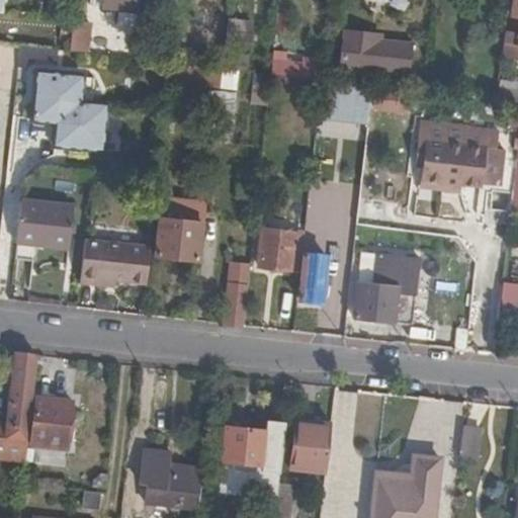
[(136,11),(136,0),(103,0),(103,8),(118,9),(136,11)]
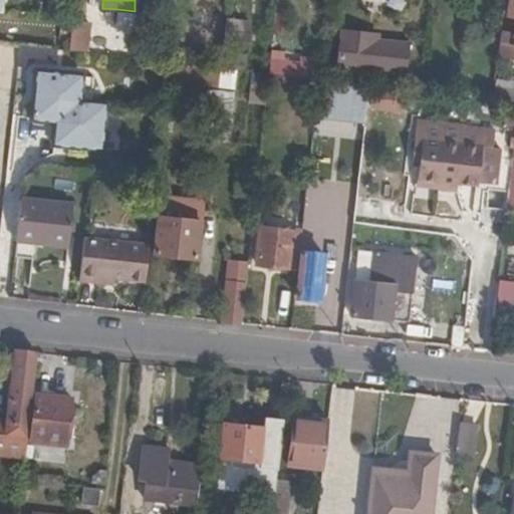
[(117,9),(116,22),(134,24),(135,11),(117,9)]
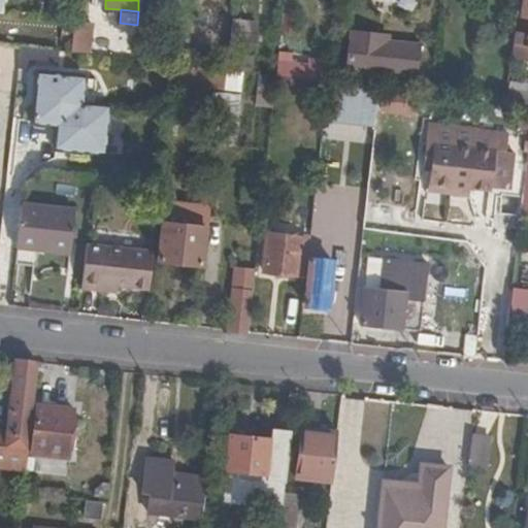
[(90,55),(93,24),(74,22),(74,23),(71,53),(90,55)]
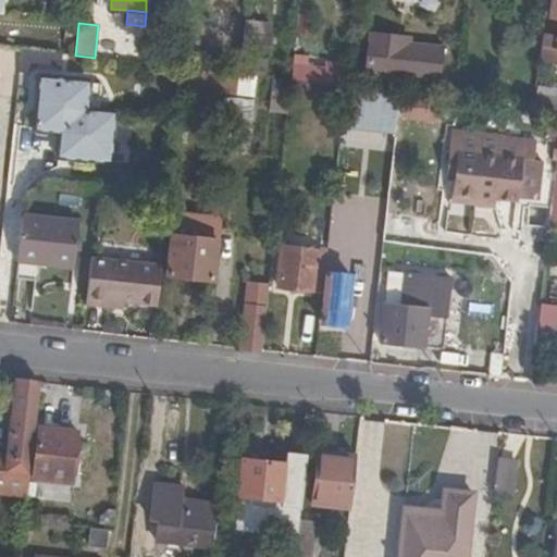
[(270,31),(247,27),(243,72),(265,74),(270,31)]
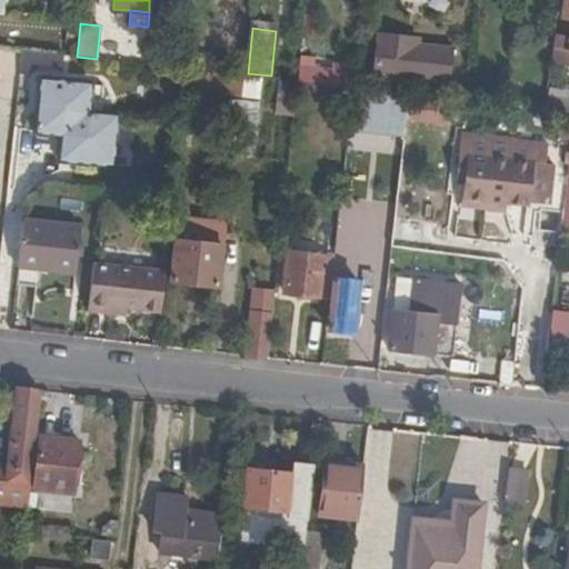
[(419,41),(376,35),(370,76),(449,87),(455,51),(419,47),(419,41)]
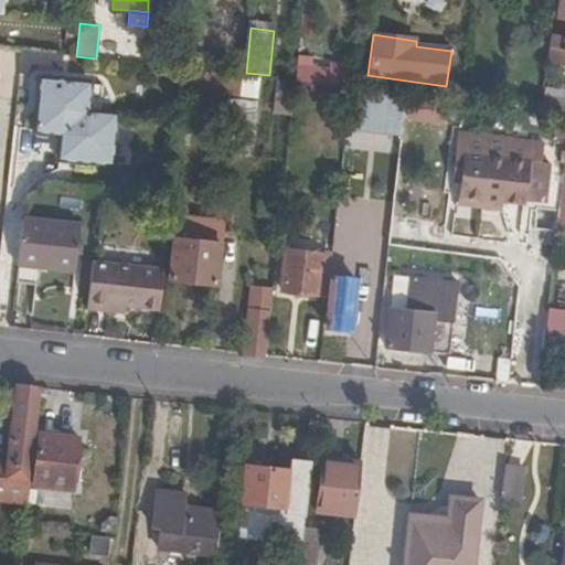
[(22,52),(19,76),(29,76),(30,65),(60,67),(62,57),(22,52)]
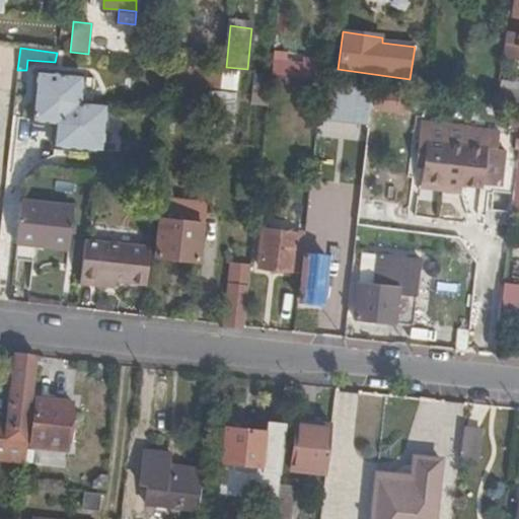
[(304,77),(304,60),(273,59),(272,76),(304,77)]
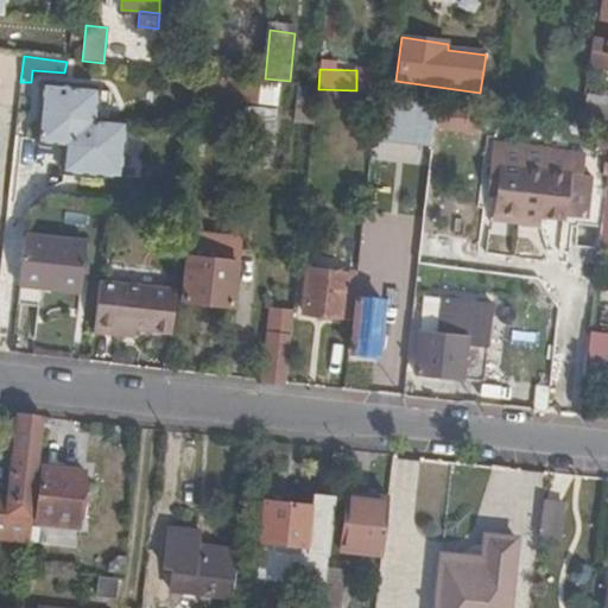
[(170,73),(170,81),(198,83),(200,76),(173,73),(170,73)]
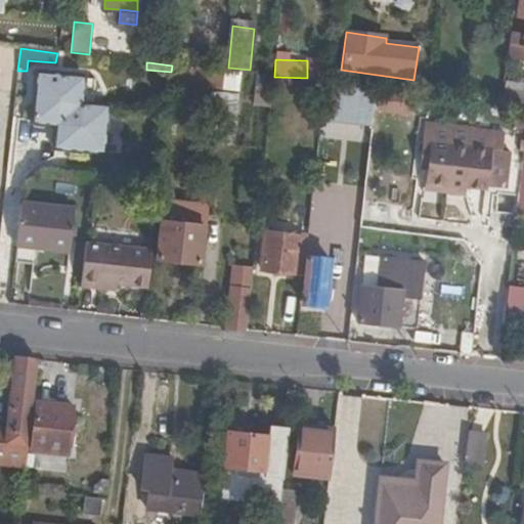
[(181,69),(179,84),(222,88),(223,73),(181,69)]
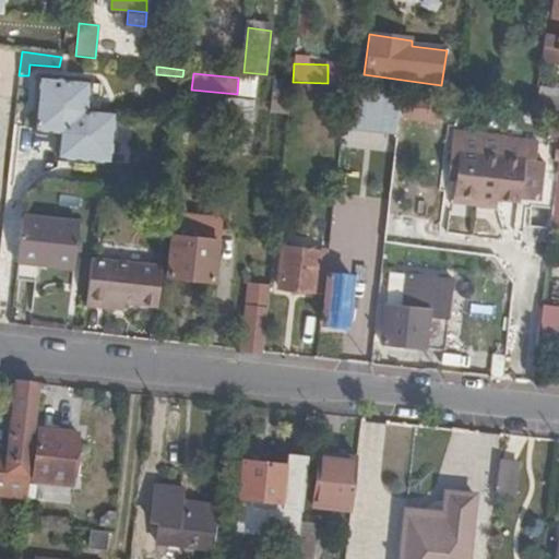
[(35,132),(60,134),(84,114),(87,85),(40,81),(35,132)]
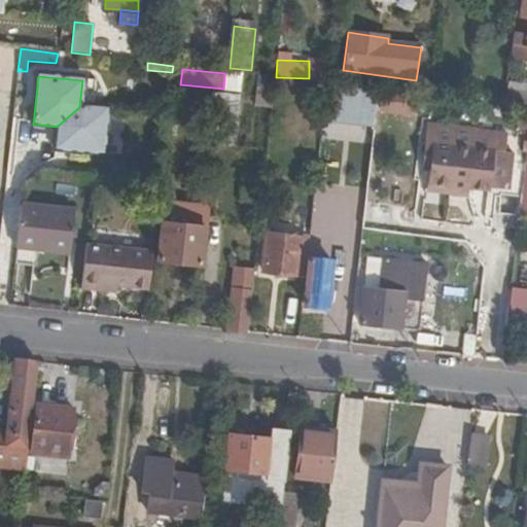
[(255,109),(272,111),(276,79),(259,77),(255,109)]
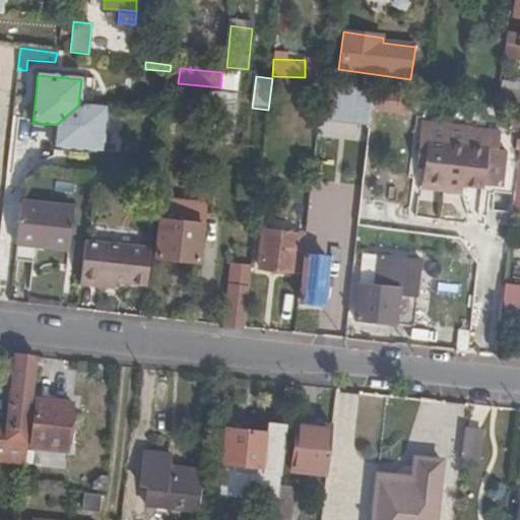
[(519,98),(519,102),(519,84),(504,83),(503,93),(519,95),(519,98)]
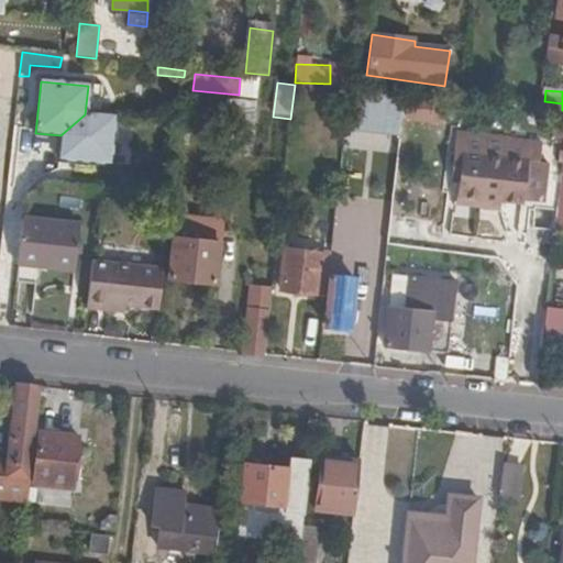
[(223,124),(255,127),(256,100),(225,98),(223,124)]
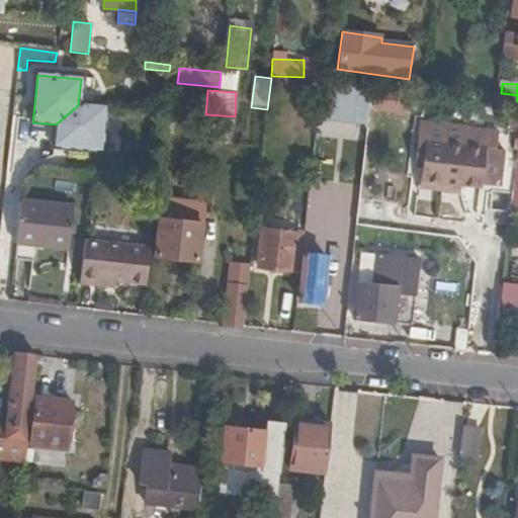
[(78,105),(56,124),(54,148),(101,152),(105,108),(78,105)]
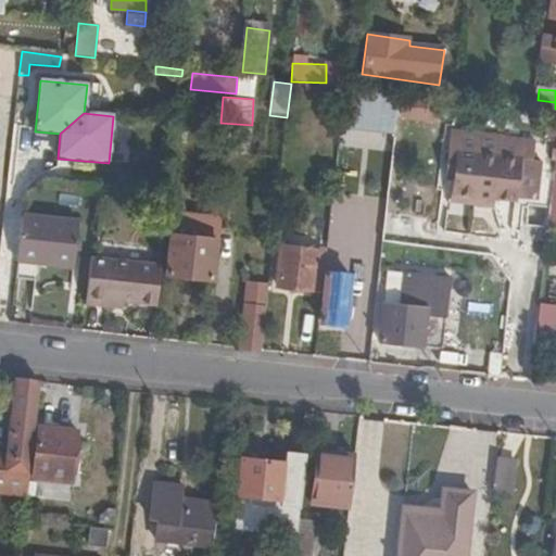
[(455,205),(457,206),(464,155),(452,154),(450,172),(458,174),(455,205)]
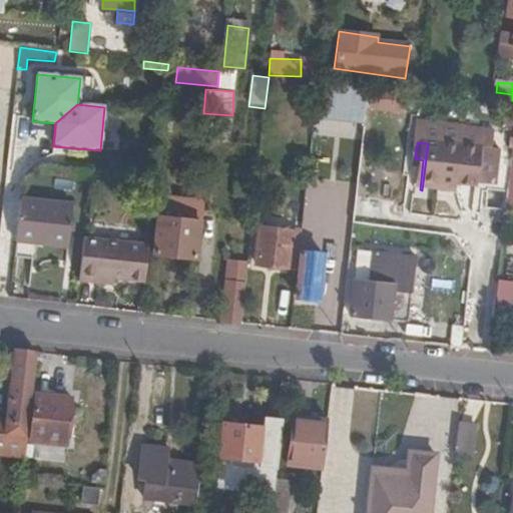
[(428,143),(422,190),(438,192),(438,198),(457,199),(458,194),(476,195),(480,155),(472,154),(473,145),(443,142),(443,145),(428,143)]
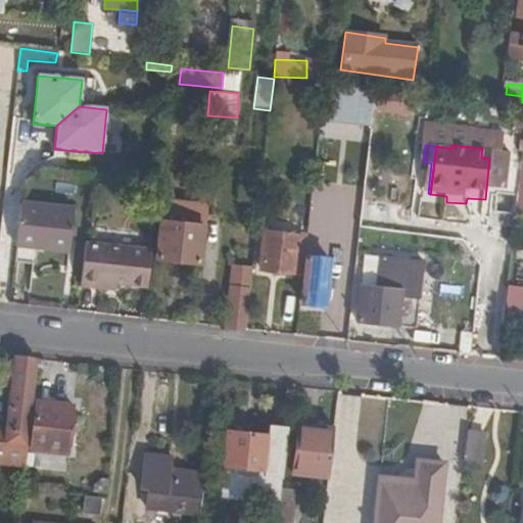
[(489,158),(485,199),(506,200),(511,160),(489,158)]
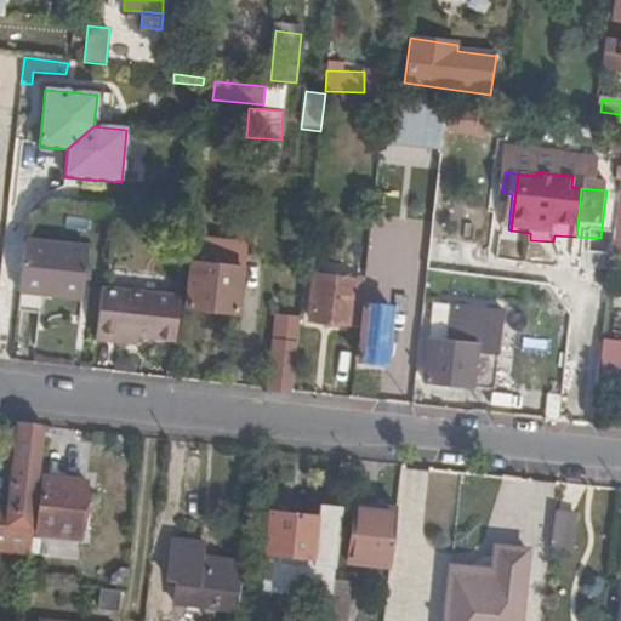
[(188,203),(175,201),(174,214),(187,216),(188,203)]
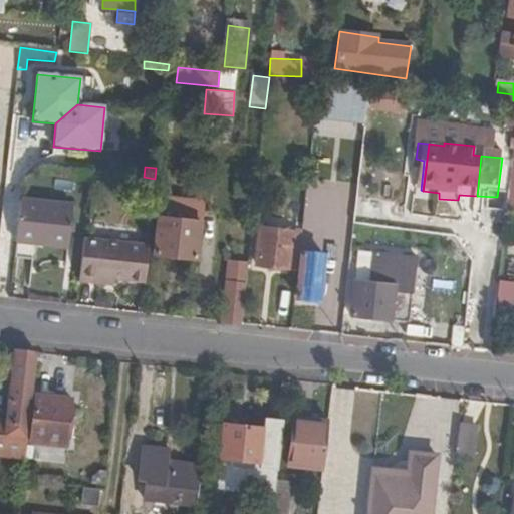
[(156,184),(146,183),(145,194),(155,195),(156,184)]
